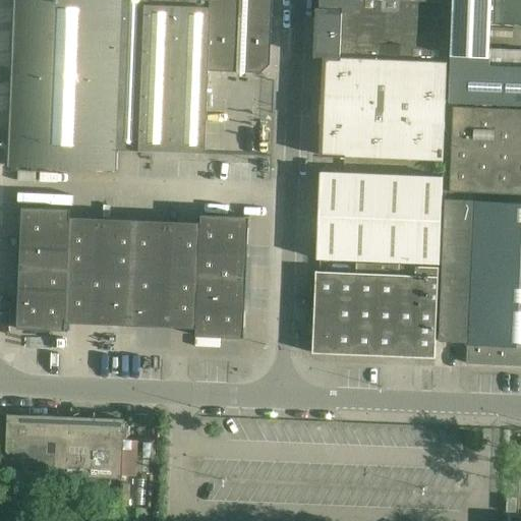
[(14,0),(14,1),(12,52),(12,69),(11,79),(11,98),(118,102),(121,38),(121,27),(109,26),(110,0),(14,0)]
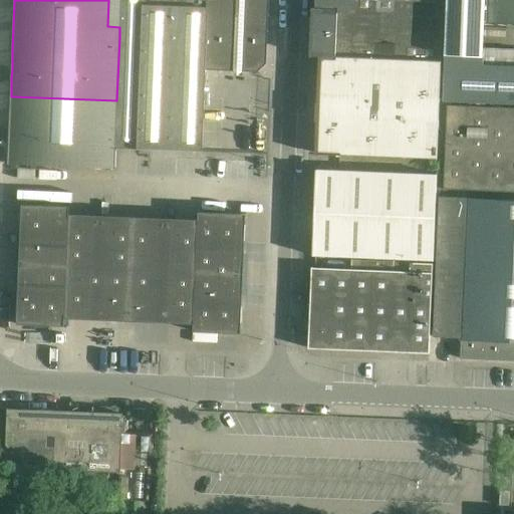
[(119,27),(132,27),(133,0),(108,0),(107,26),(119,27)]
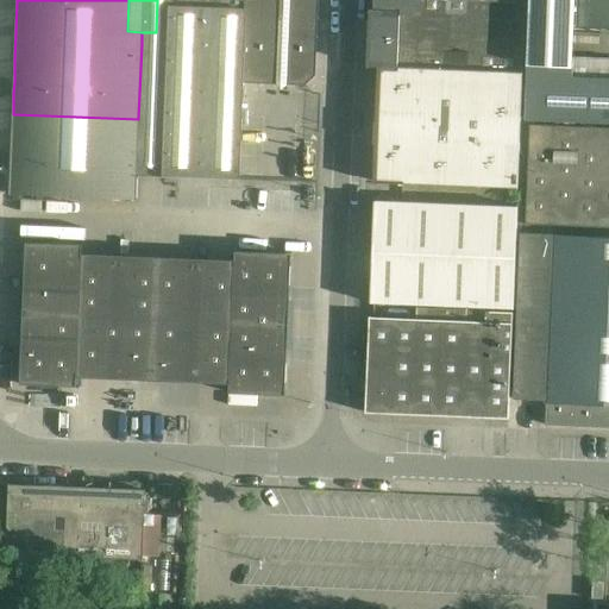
[(157,0),(156,32),(142,32),(142,44),(205,46),(205,64),(167,62),(162,175),(162,177),(238,181),(238,179),(238,177),(242,83),(289,86),(305,86),(315,76),(318,0),(157,0)]
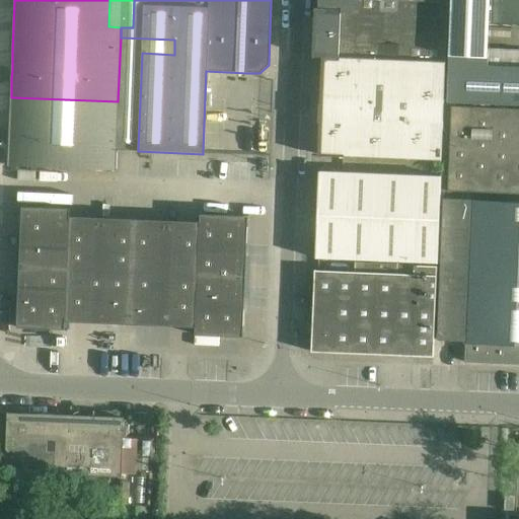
[(446,60),(446,59),(448,2),(408,0),(357,0),(357,11),(322,10),(315,9),(313,57),(322,57),(329,57),(329,55),(386,57),(446,60)]
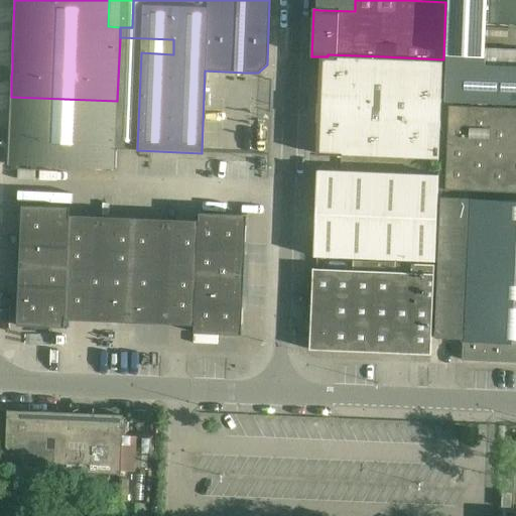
[(320,0),(320,10),(355,11),(355,0),(320,0)]
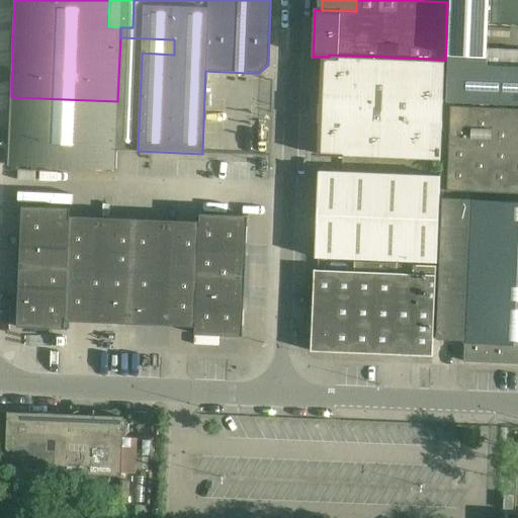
[(485,51),(486,23),(486,21),(491,21),(491,22),(517,23),(517,0),(450,0),(449,54),(485,55),(485,51)]
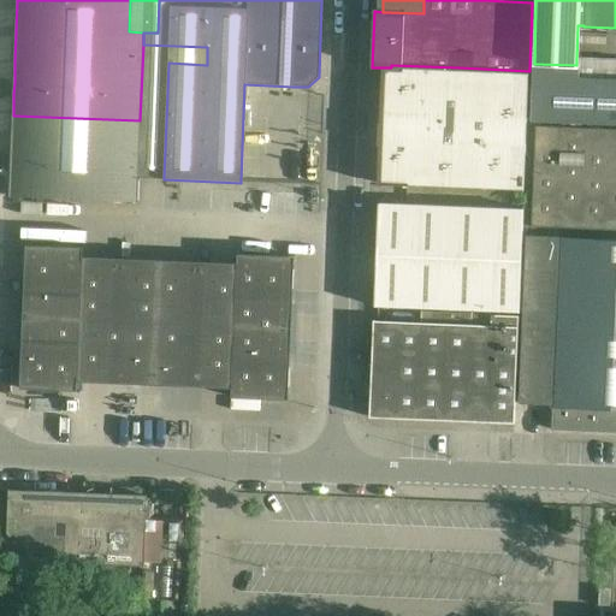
[(137,176),(164,177),(169,63),(207,65),(207,47),(143,45),(140,120),(137,176)]
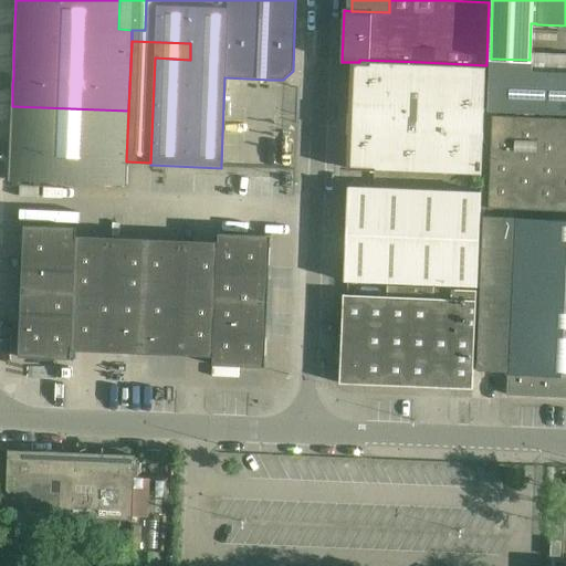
[(565,55),(530,55),(530,60),(491,59),(489,112),(565,114),(565,55)]
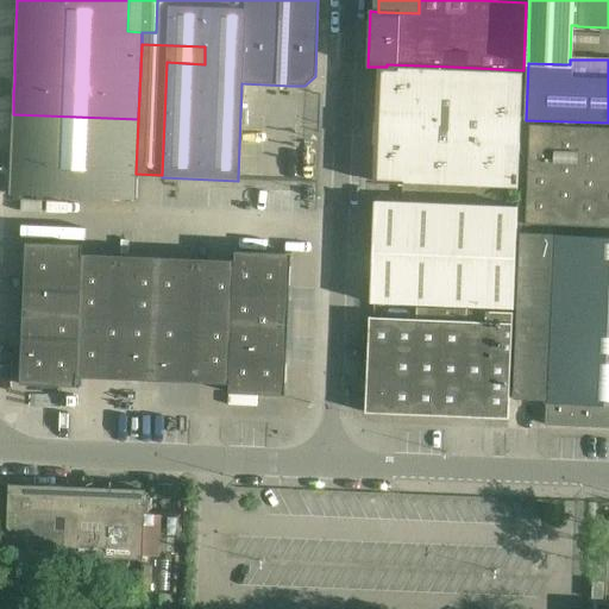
[(378,67),(376,124),(521,130),(523,70),(453,67),(387,64),(387,67),(378,67)]
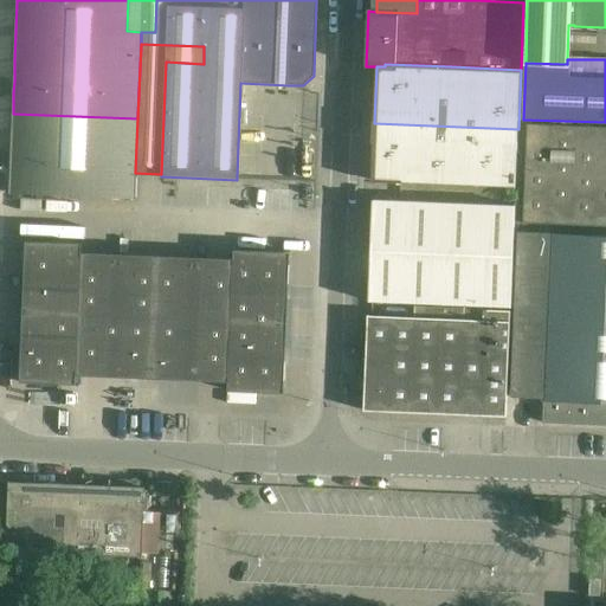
[(135,173),(137,118),(13,114),(13,117),(12,127),(12,152),(11,160),(10,193),(12,193),(133,199),(133,200),(136,200),(136,175),(135,175),(135,173)]
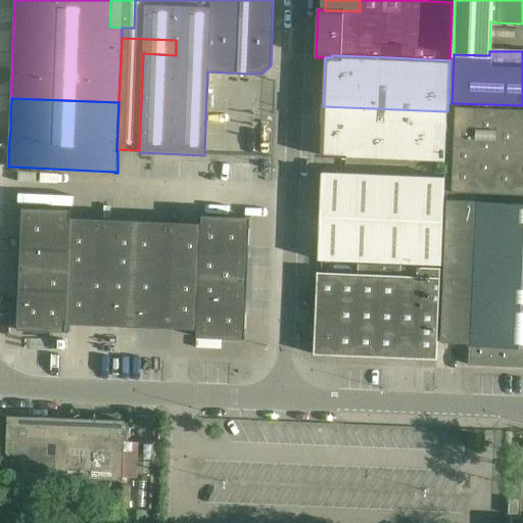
[(447,111),(323,106),(321,157),(444,161),(447,111)]
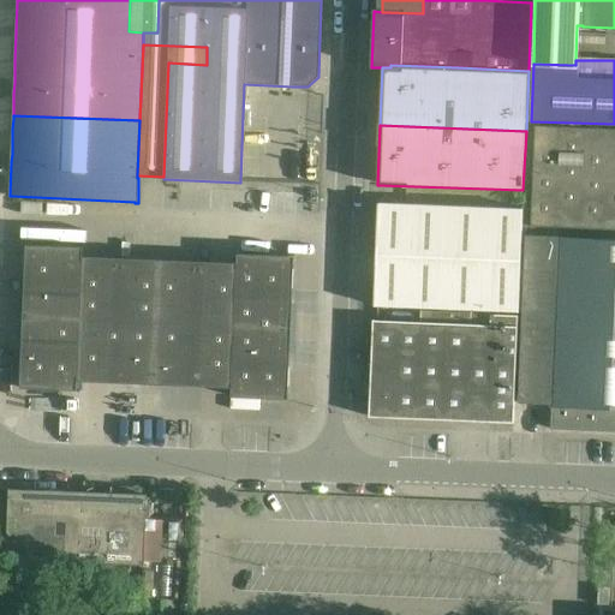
[(532,178),(614,180),(614,129),(535,126),(532,178)]
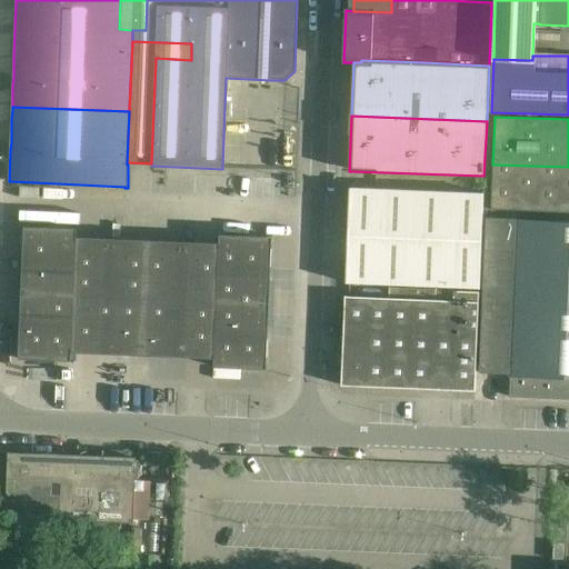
[(568,213),(568,167),(492,165),(491,211),(568,213)]
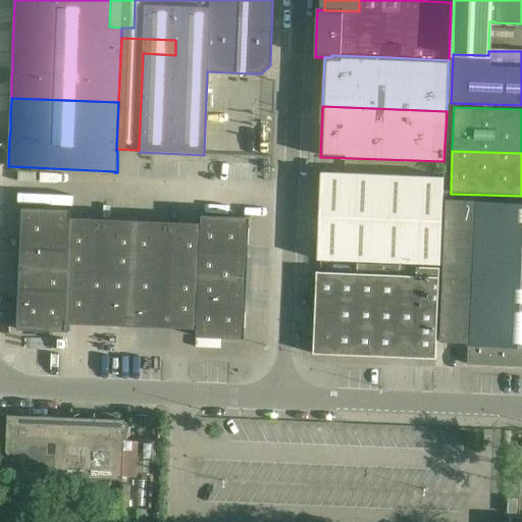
[(317,273),(314,326),(313,355),(435,359),(439,265),(440,265),(444,177),(320,173),(316,261),(356,262),(356,274),(317,273)]
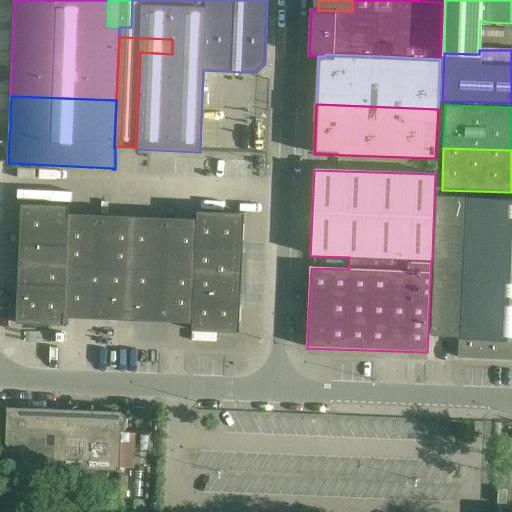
[(511,360),(511,200),(438,197),(432,336),(457,337),(457,339),(459,340),(492,341),(491,360),(511,360)]
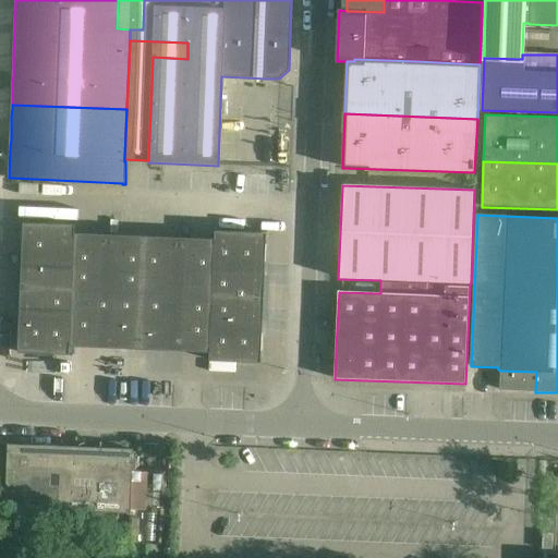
[(75,223),(23,221),(17,352),(70,354),(70,341),(209,348),(209,361),(262,363),(267,232),(215,230),(214,243),(75,237),(75,223)]
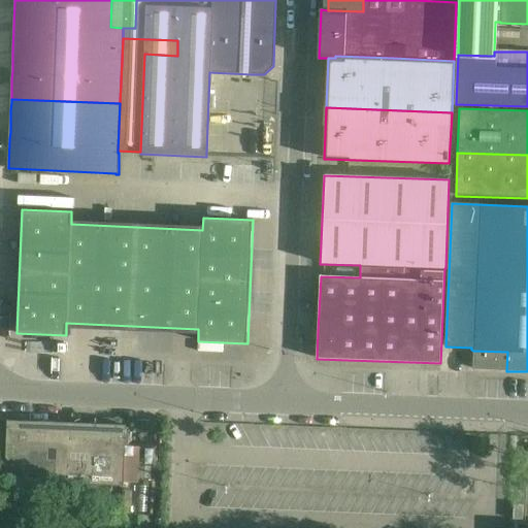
[(473,369),(506,371),(507,352),(473,351),(473,369)]
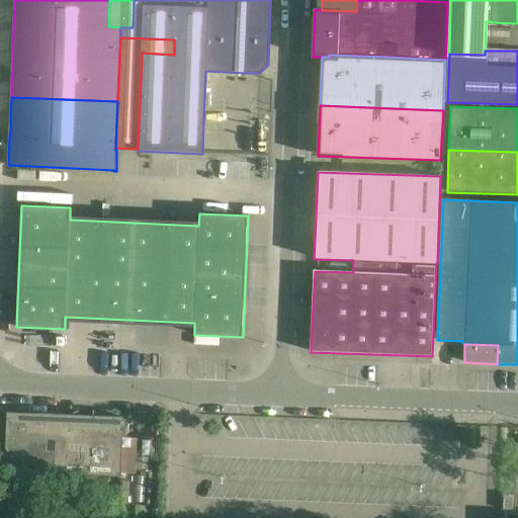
[(121,417),(10,412),(9,412),(6,471),(8,471),(8,469),(118,475),(118,476),(119,476),(121,417)]
